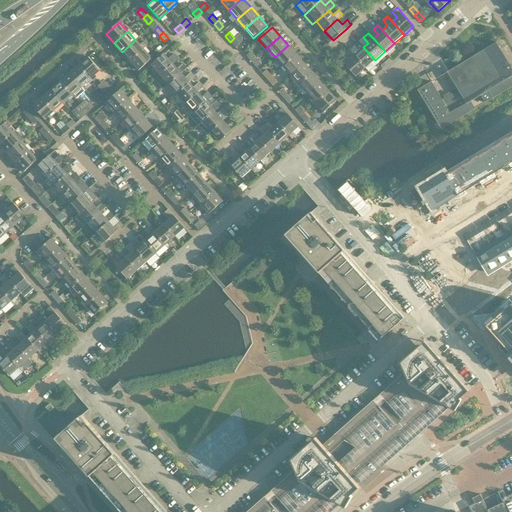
[(239,44),(234,38),(230,42),(235,48),(239,44)]
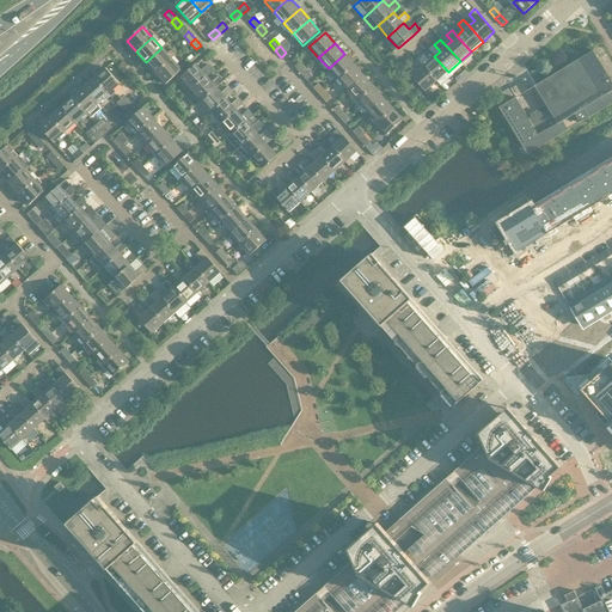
[(155,73),(172,59),(161,48),(146,62),(155,73)]
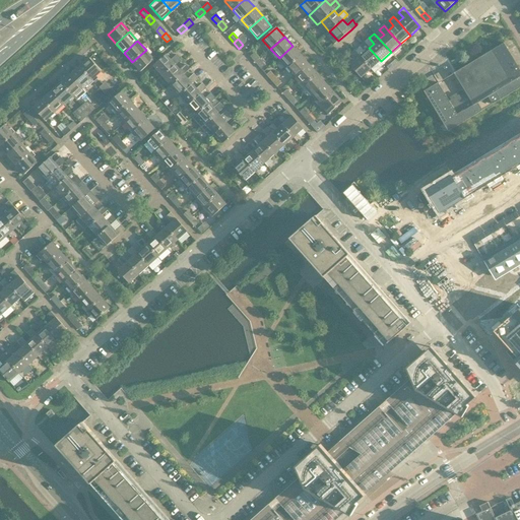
[(365,52),(360,56),(371,69),(375,73),(384,64),(381,61),(369,48),(365,42),(360,46),(365,52)]
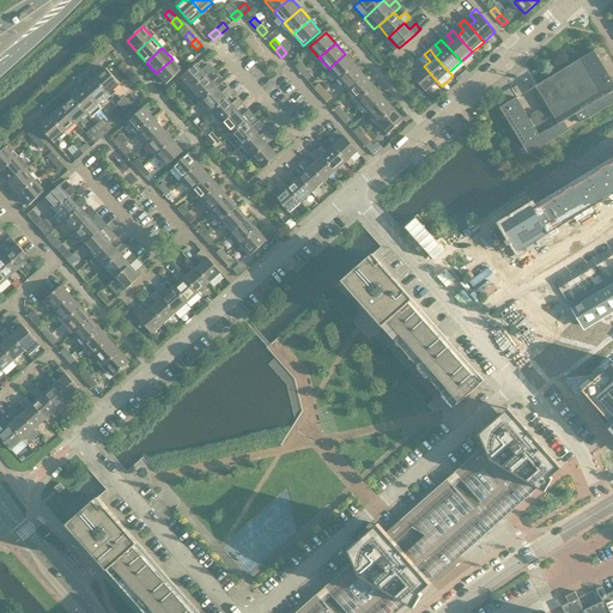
[(530,121),(516,98),(499,108),(528,155),(569,131),(563,122),(584,109),(589,119),(612,103),(612,82),(594,50),(535,86),(550,110),(540,115),(538,111),(532,115),(534,120),(530,121)]
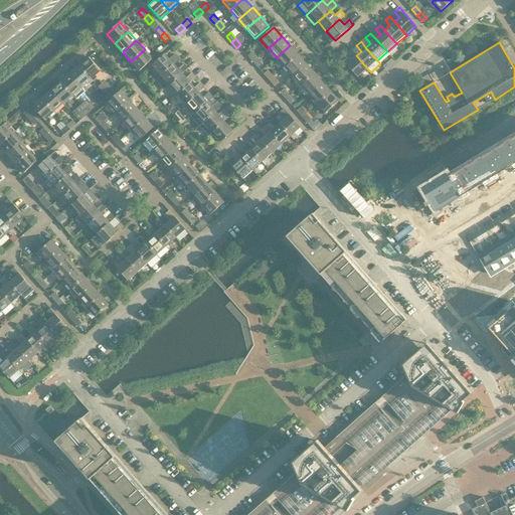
[(298,54),(290,45),(277,57),(285,66),(298,54)]
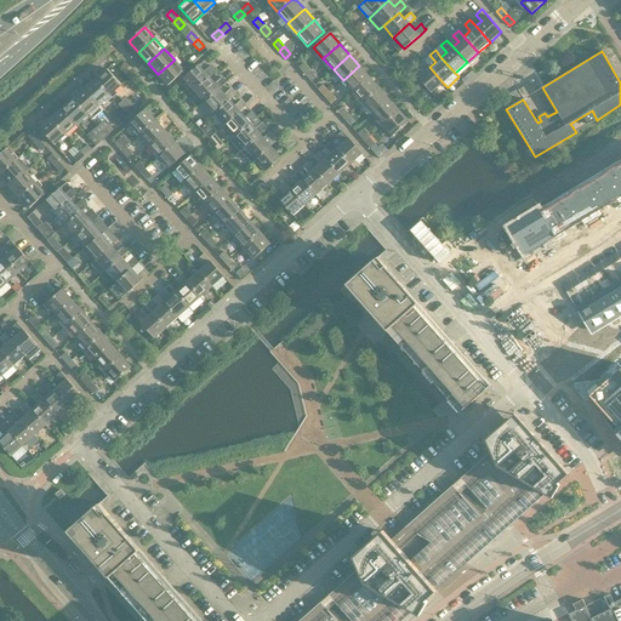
[(175,60),(158,74),(167,86),(184,72),(175,60)]
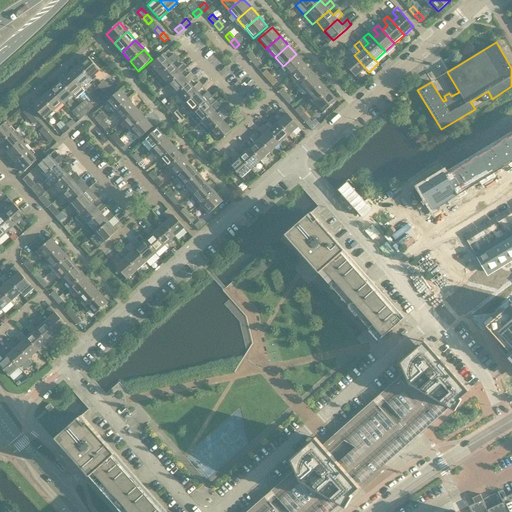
[(365,68),(354,55),(349,50),(345,54),(349,59),(344,64),(356,77),(365,68)]
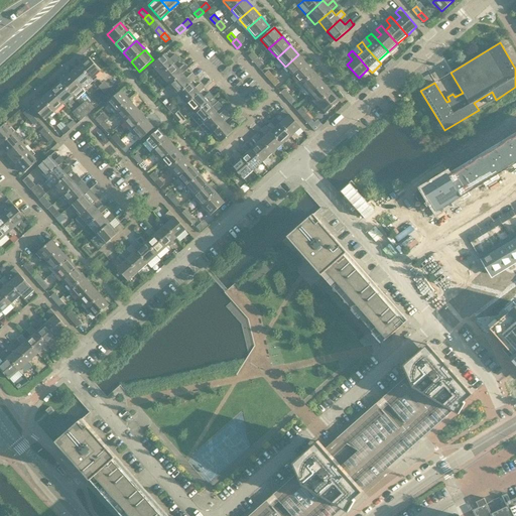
[(248,56),(253,62),(257,58),(252,52),(248,56)]
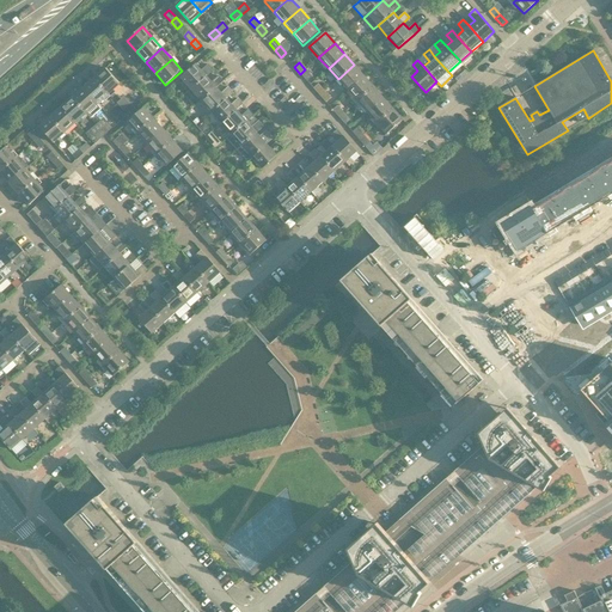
[(181,78),(191,90),(207,75),(213,71),(208,65),(201,71),(196,63),(181,78)]
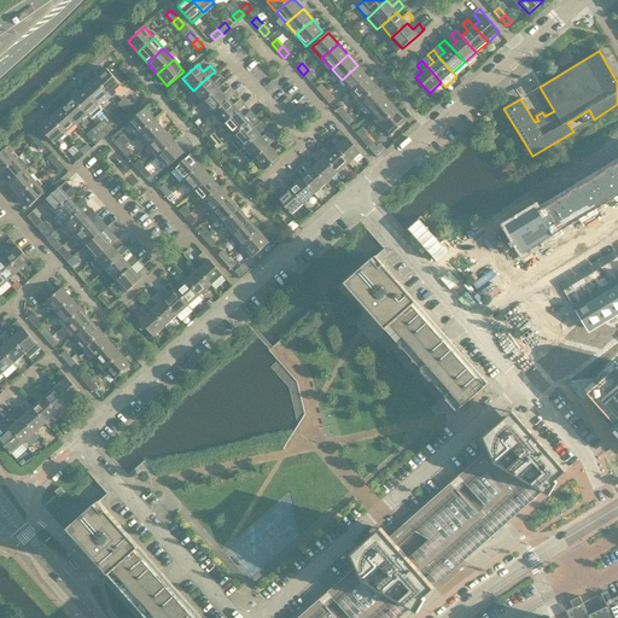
[(351,92),(367,77),(357,65),(342,80),(351,92)]
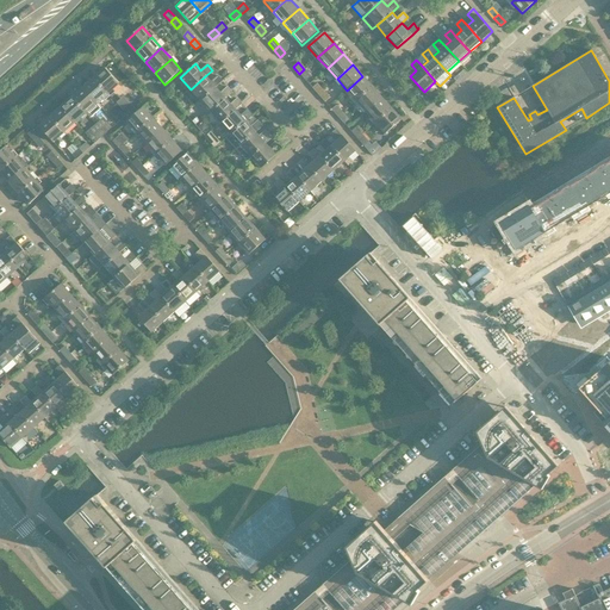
[(94,78),(109,94),(119,83),(105,68),(94,78)]
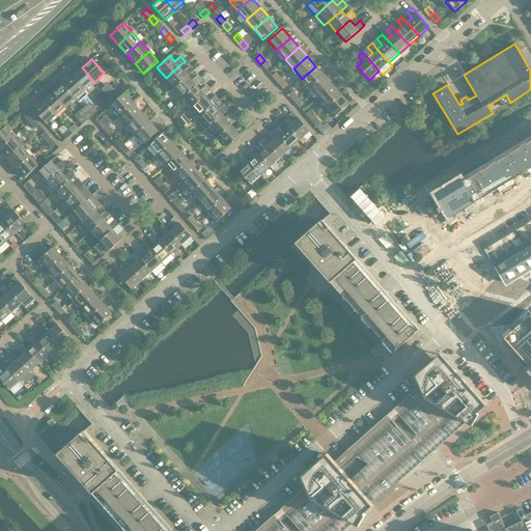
[(271,66),(264,60),(260,64),(267,71),(271,66)]
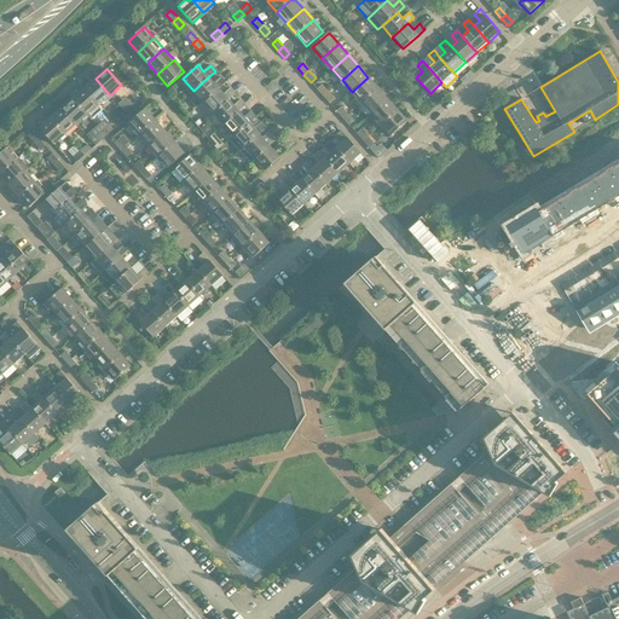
[(214,82),(209,76),(194,91),(203,102),(219,88),(225,82),(220,76),(214,82)]
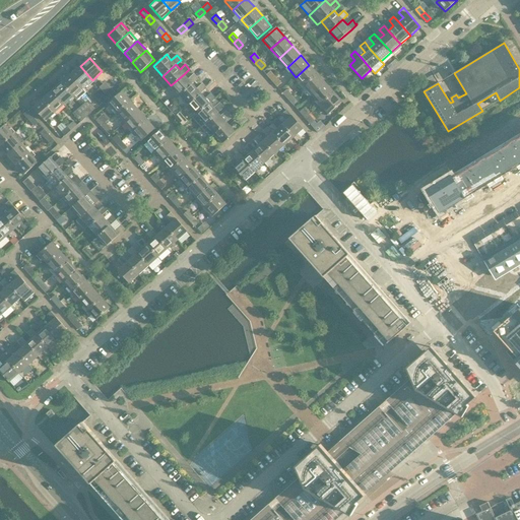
[(317,74),(309,65),(296,77),(304,86),(317,74)]
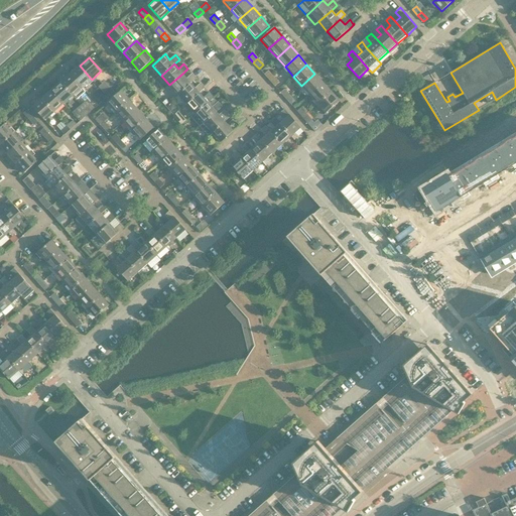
[(92,80),(80,66),(70,74),(82,88),(92,80)]
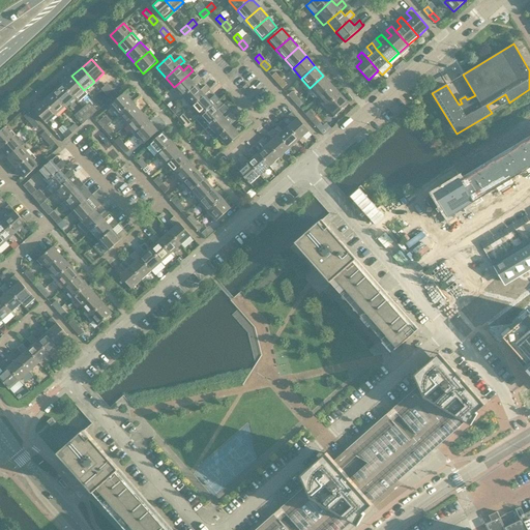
[(271,77),(276,83),(282,79),(275,72),(271,77)]
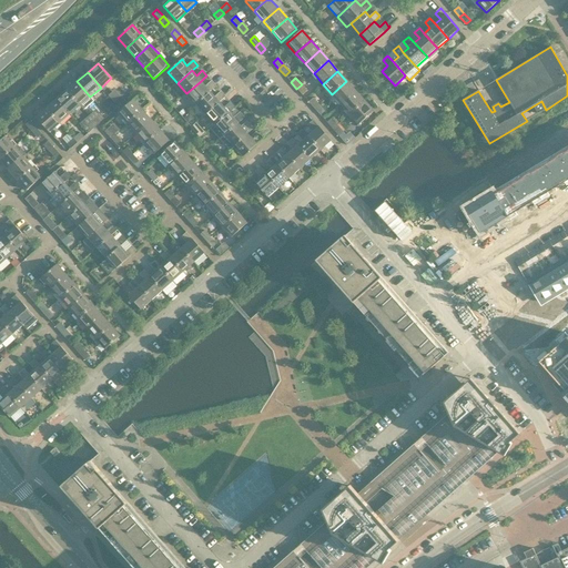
[(77,81),(67,90),(80,105),(84,110),(94,101),(90,97),(77,81)]
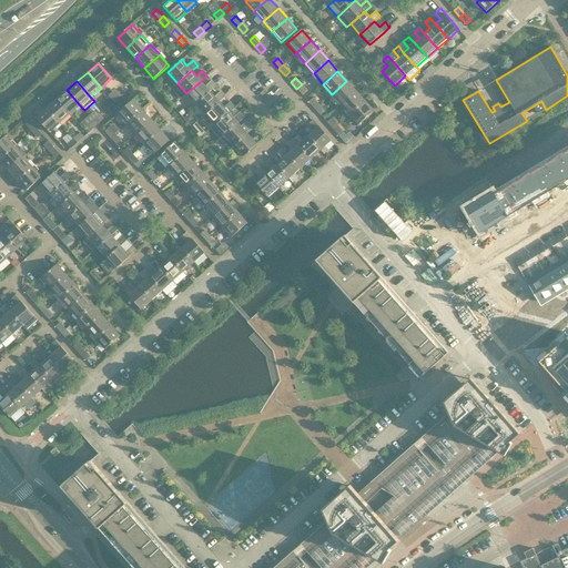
[(205,87),(201,81),(186,93),(195,104),(211,91),(216,87),(212,81),(205,87)]
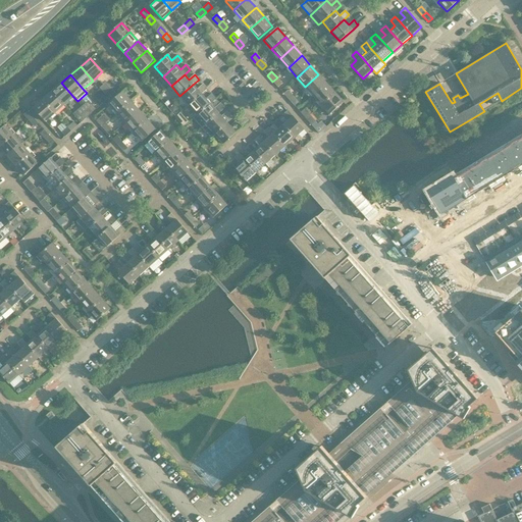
[(313,96),(326,84),(318,74),(305,87),(313,96)]
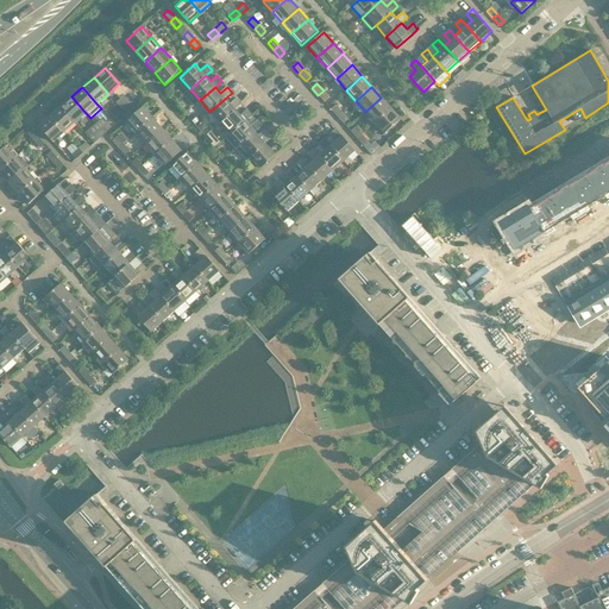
[(330,98),(324,90),(318,95),(325,102),(330,98)]
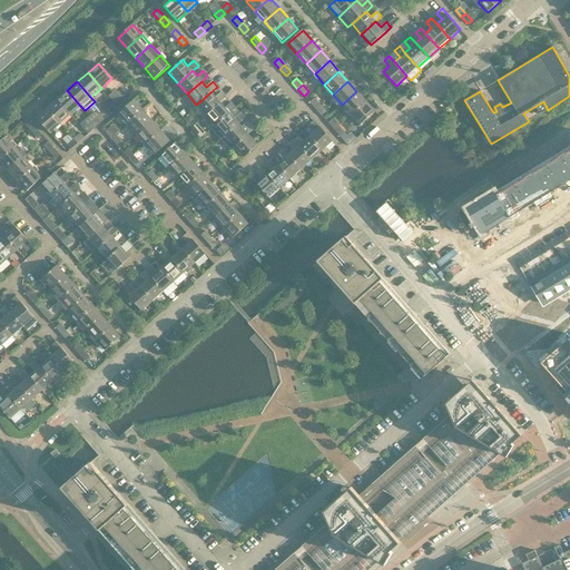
[(57,100),(70,115),(80,106),(67,90),(57,100)]
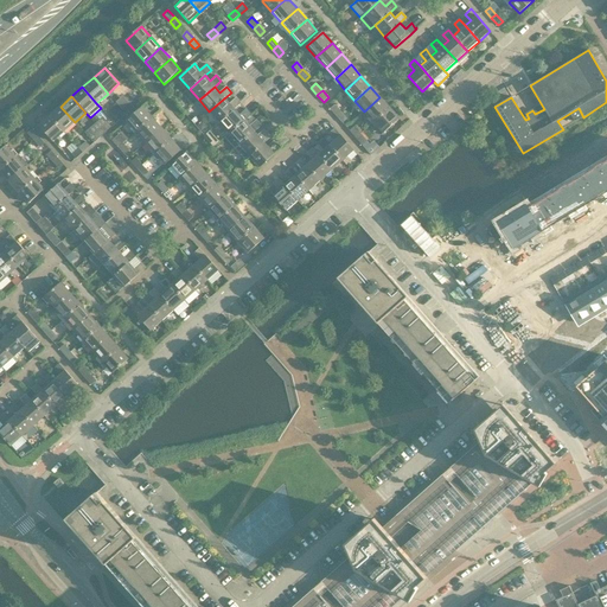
[(230,103),(225,97),(209,112),(219,122),(235,109),(241,103),(236,97),(230,103)]
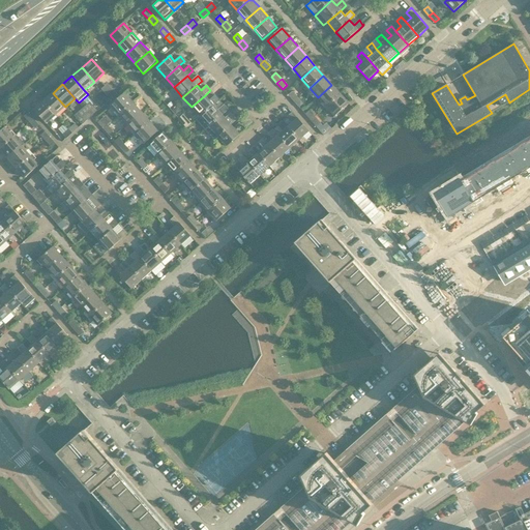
[(341,94),(331,85),(318,97),(326,107),(341,94)]
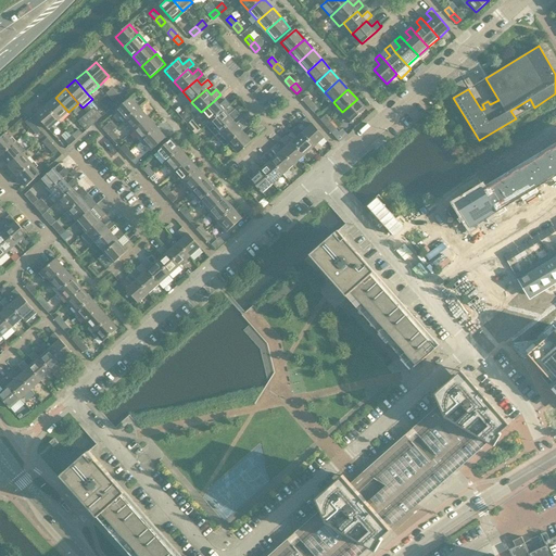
[(118,95),(112,101),(115,105),(122,99),(118,95)]
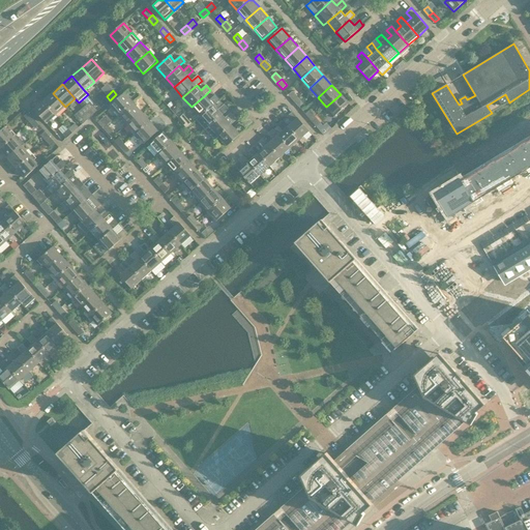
[(288,95),(294,101),(298,97),(292,91),(288,95)]
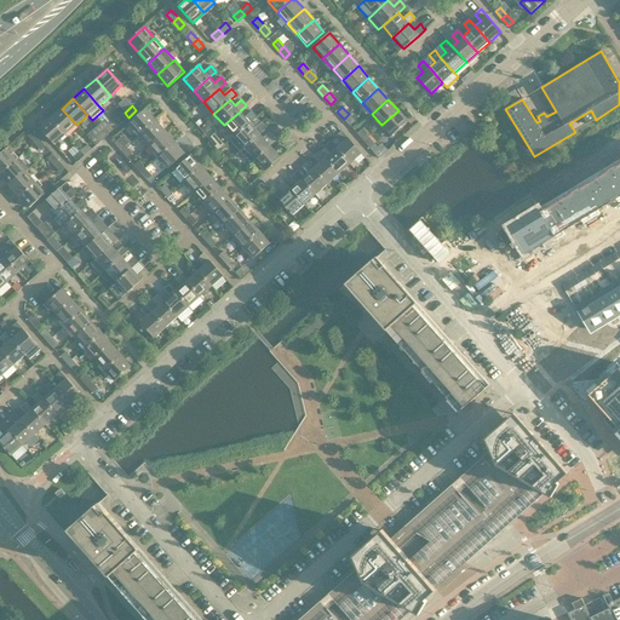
[(51,119),(65,135),(76,125),(62,109),(51,119)]
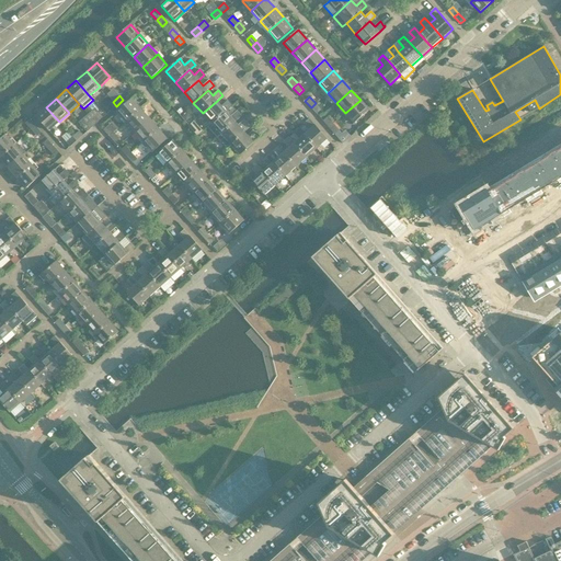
[(126,122),(140,109),(132,99),(116,112),(126,122)]
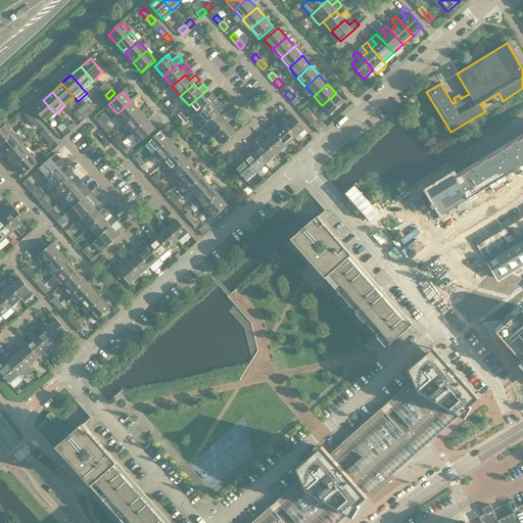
[(336,93),(322,105),(330,114),(344,102),(336,93)]
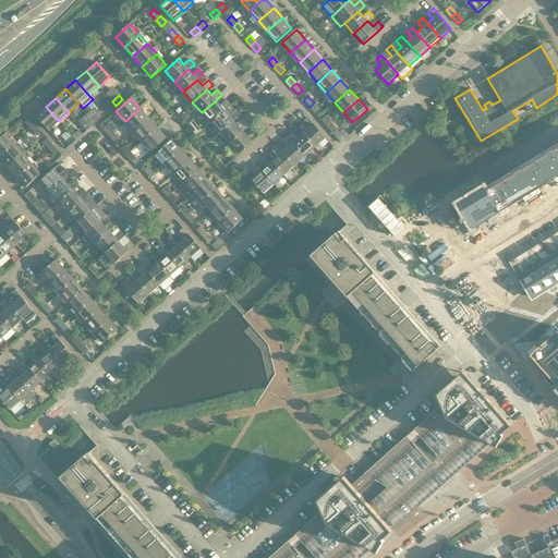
[(220,106),(216,100),(202,112),(210,123),(225,110),(231,106),(226,100),(220,106)]
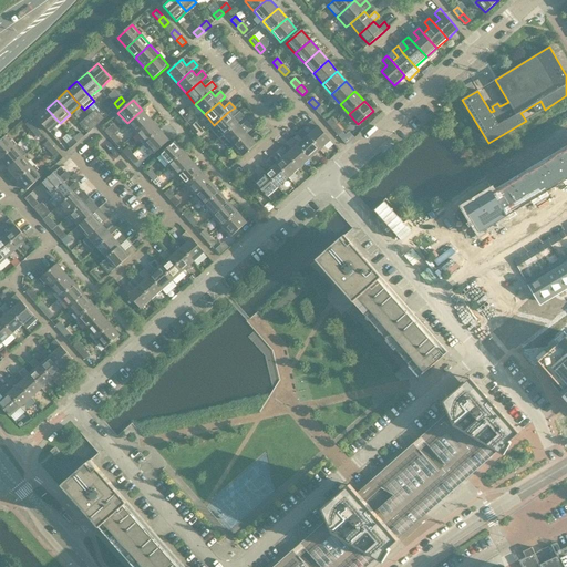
[(117,107),(114,103),(107,109),(111,113),(117,107)]
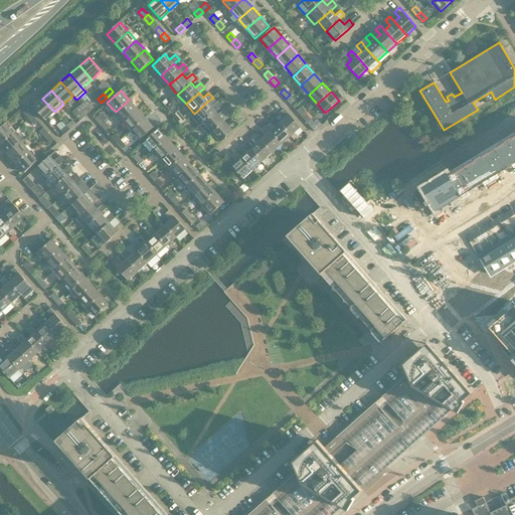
[(295,101),(290,95),(286,99),(291,105),(295,101)]
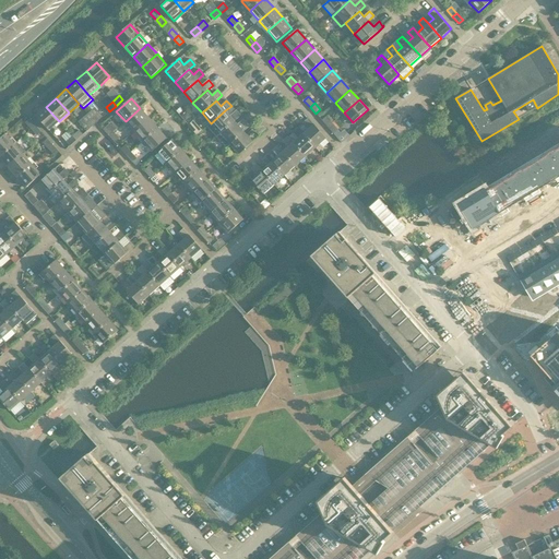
[(59,121),(46,107),(36,116),(49,130),(59,121)]
